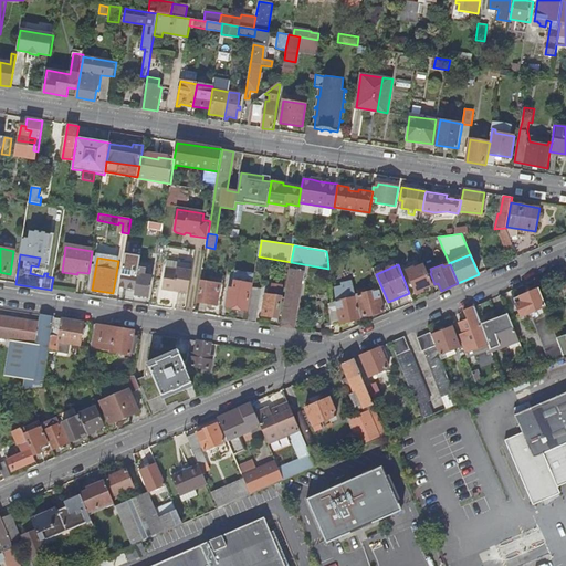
[(417,292),(433,284),(425,265),(416,270),(415,268),(407,271),(417,292)]
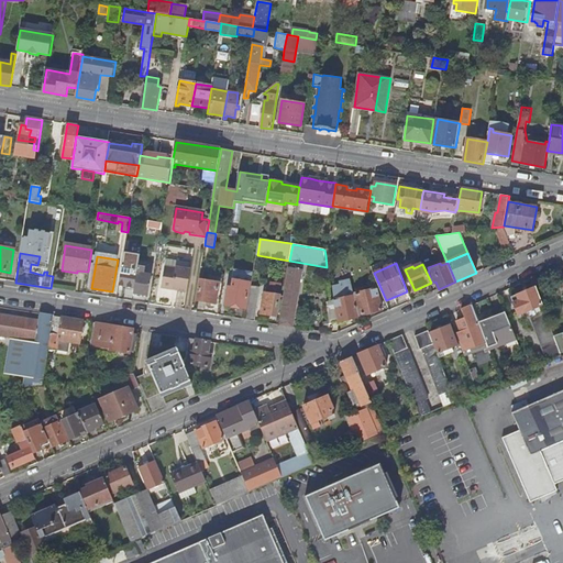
[(145,267),(139,266),(135,285),(134,294),(147,296),(151,276),(144,274),(145,267)]
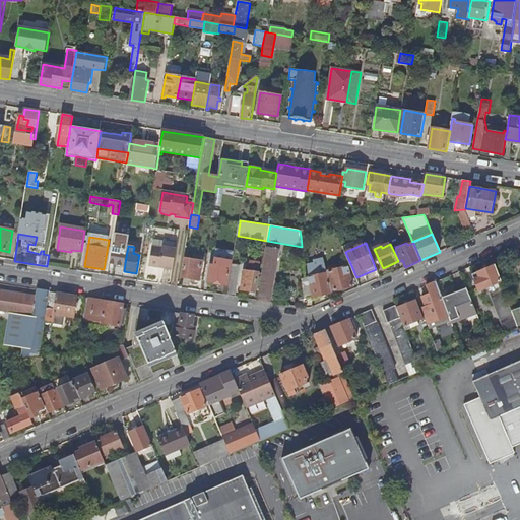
[(160,265),(166,266),(165,268),(174,269),(177,249),(164,247),(164,248),(153,247),(150,264),(152,266),(159,267),(160,265)]
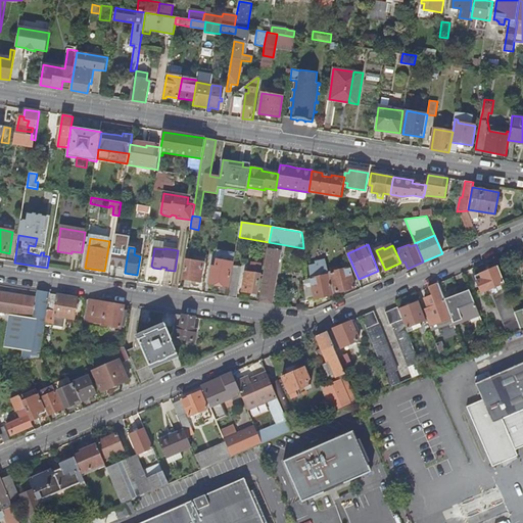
[(281,251),(268,249),(259,302),(273,304),(281,251)]
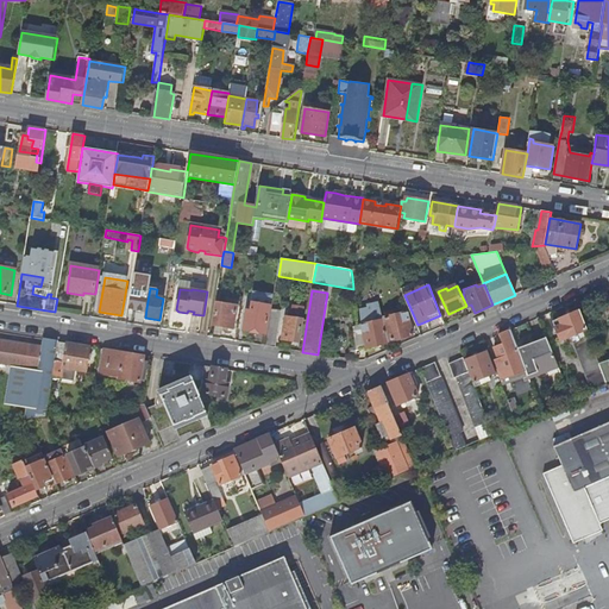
[(218,303),(214,326),(233,328),(237,307),(218,303)]
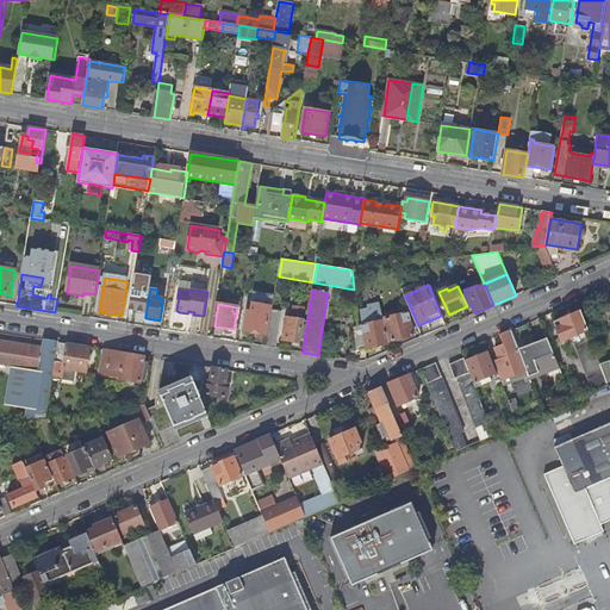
[(248,312),(244,331),(267,335),(272,307),(254,304),(251,312),(248,312)]
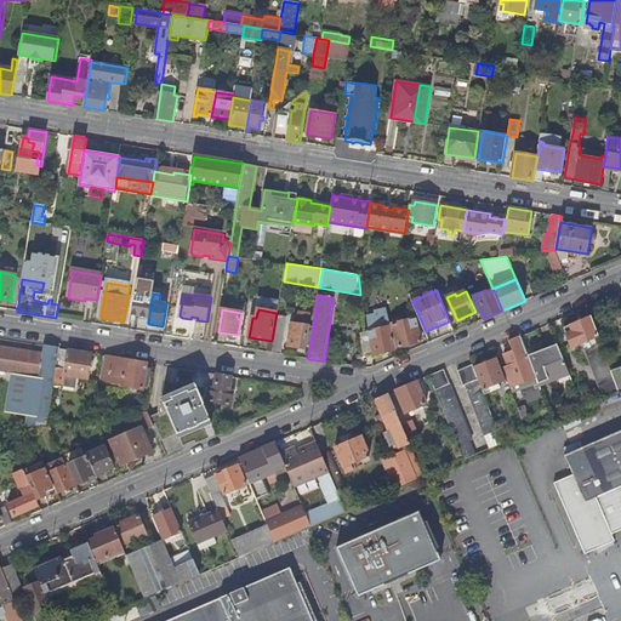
[(147,332),(148,324),(149,314),(132,311),(129,330),(147,332)]
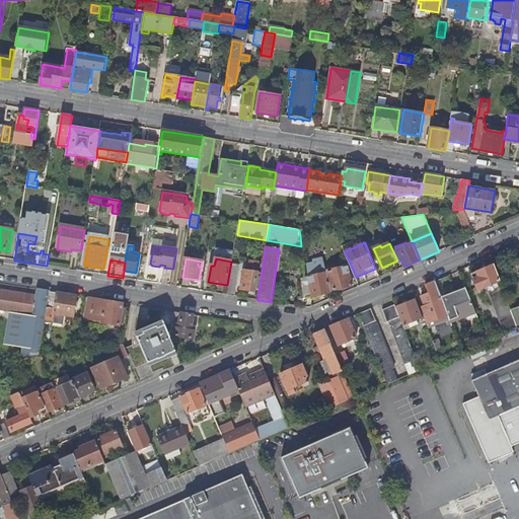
[(244,271),(240,290),(255,293),(258,274),(257,273),(258,264),(250,262),(249,272),(244,271)]
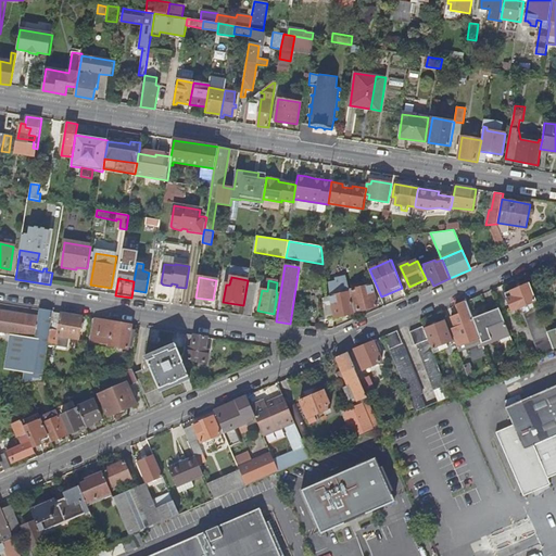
[(257,286),(249,283),(243,316),(252,317),(257,286)]
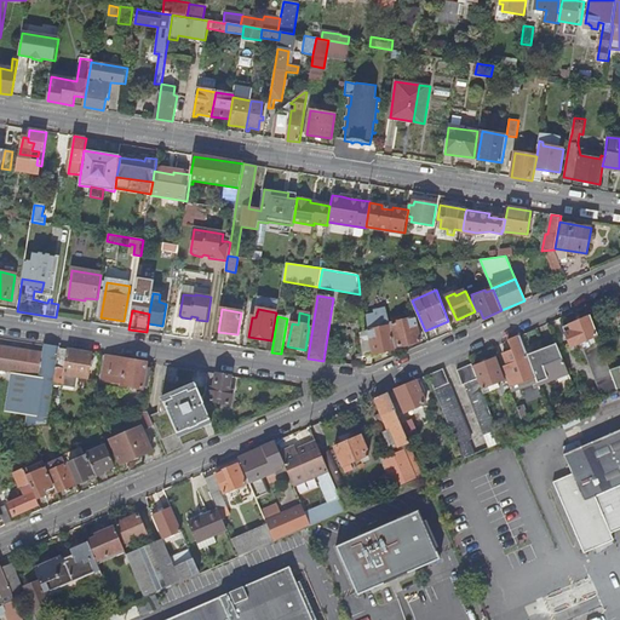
[(572,346),(597,336),(590,316),(569,325),(572,331),(566,333),(572,346)]
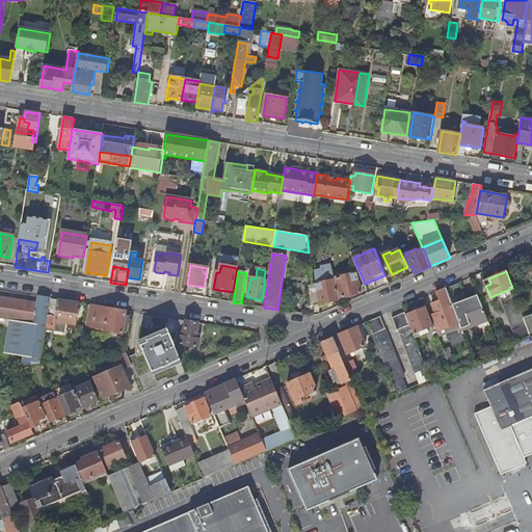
[(356,272),(335,277),(336,280),(340,298),(361,293),(356,272)]
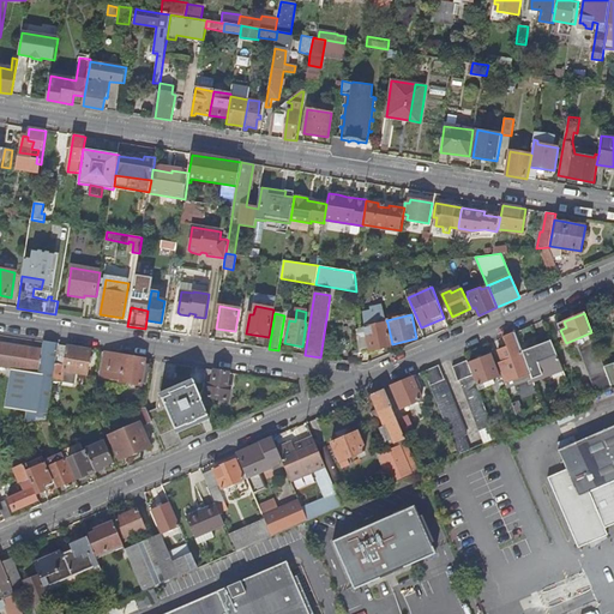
[(392,347),(392,344),(387,323),(361,329),(357,330),(360,354),(392,347)]
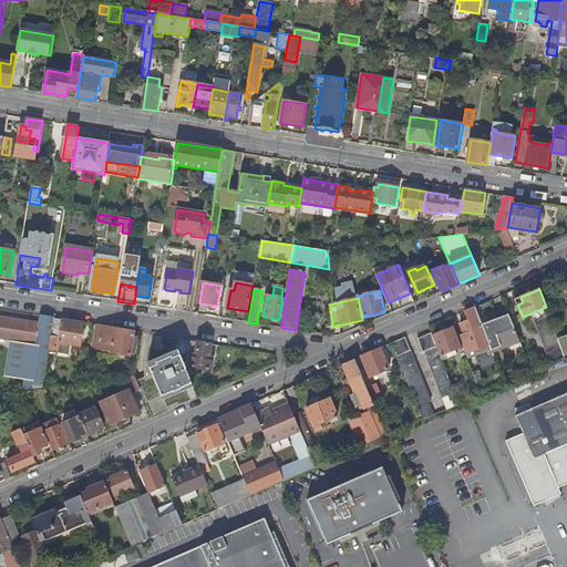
[(467,357),(491,348),(483,327),(475,307),(465,311),(468,320),(461,323),(465,334),(460,336),(467,357)]
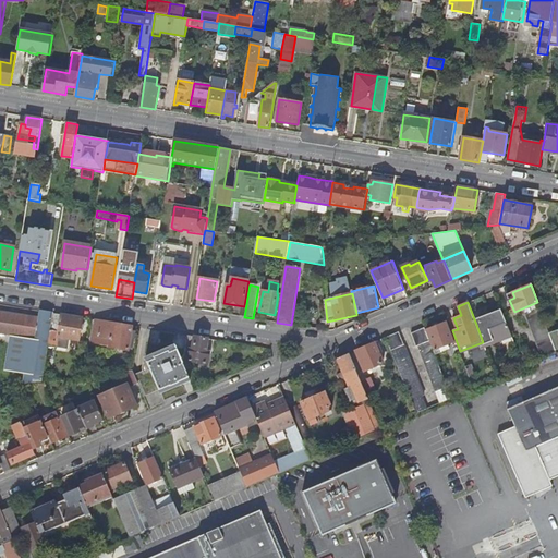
[(557,353),(556,350),(549,332),(540,308),(525,314),(543,359),(557,353)]
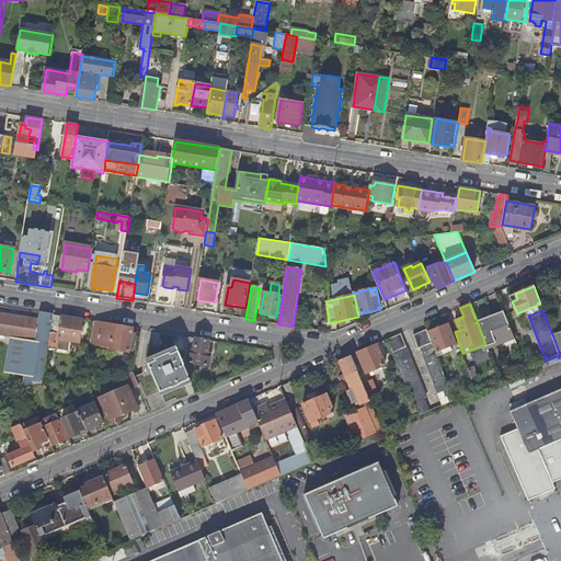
[(25,377),(23,387),(26,386),(43,384),(48,348),(54,316),(39,313),(38,321),(16,318),(8,374),(25,377)]
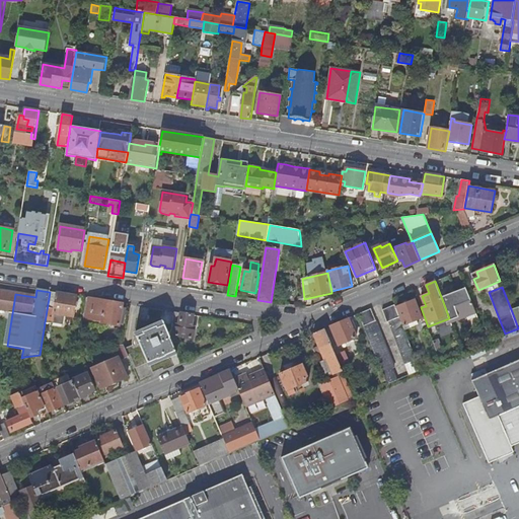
[(442,299),(449,318),(451,323),(474,314),(466,290),(442,299)]
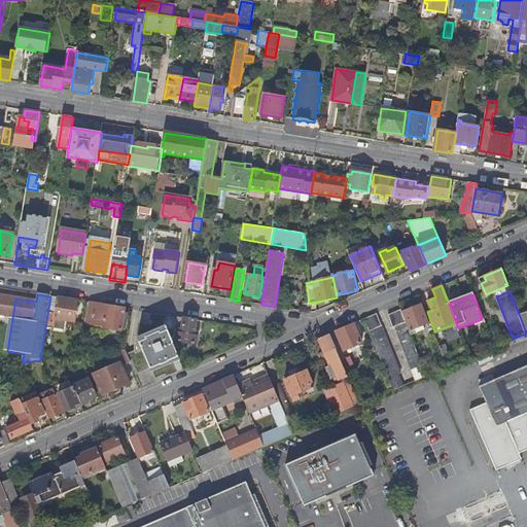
[(4,351),(7,351),(15,299),(0,295),(0,315),(10,317),(4,351)]
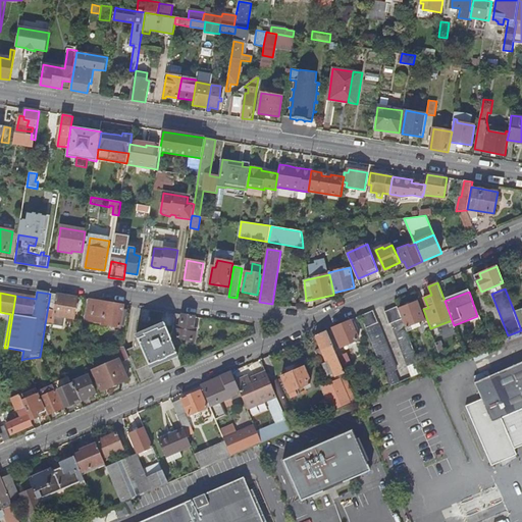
[(76,298),(50,294),(45,324),(53,325),(54,316),(73,319),(76,298)]
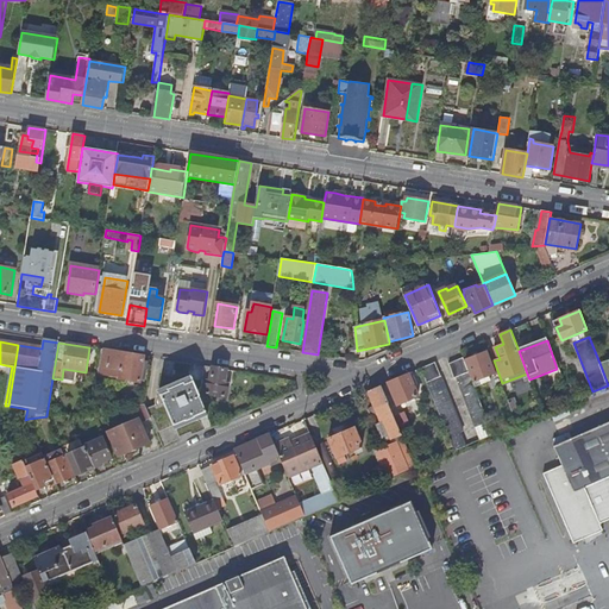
[(95,389),(98,376),(102,350),(96,349),(90,388),(95,389)]
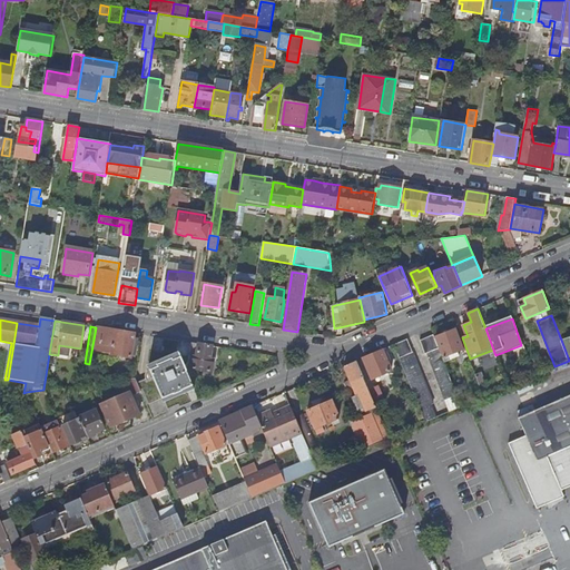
[(136,334),(96,327),(91,352),(131,359),(136,334)]
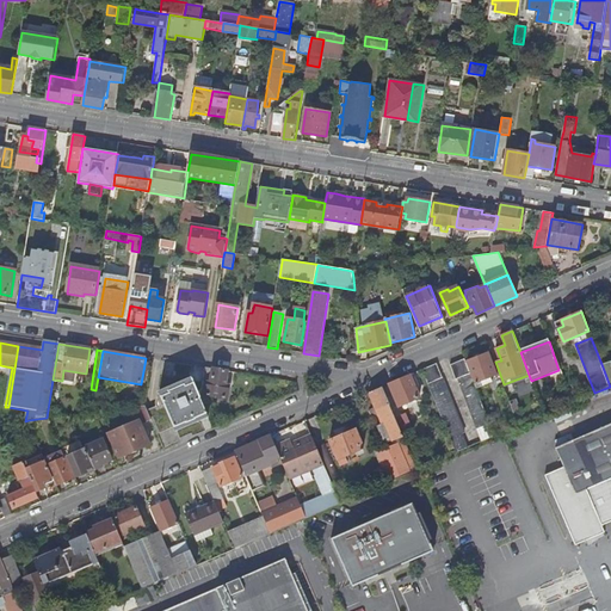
[(489,353),(467,362),(477,388),(493,382),(492,377),(498,374),(489,353)]
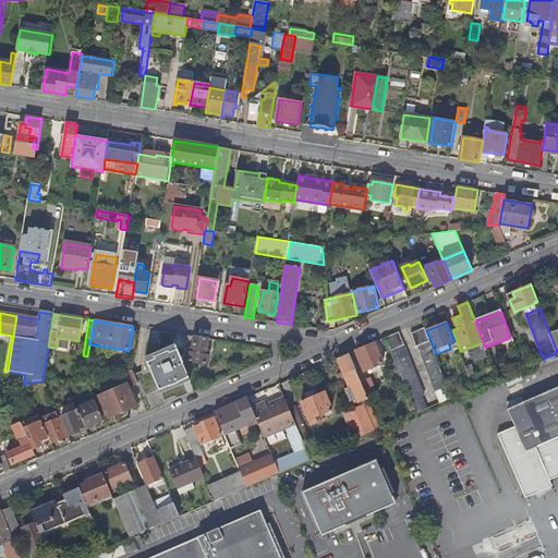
[(426,330),(426,327),(412,332),(417,346),(420,344),(441,403),(451,399),(448,388),(436,354),(426,330)]
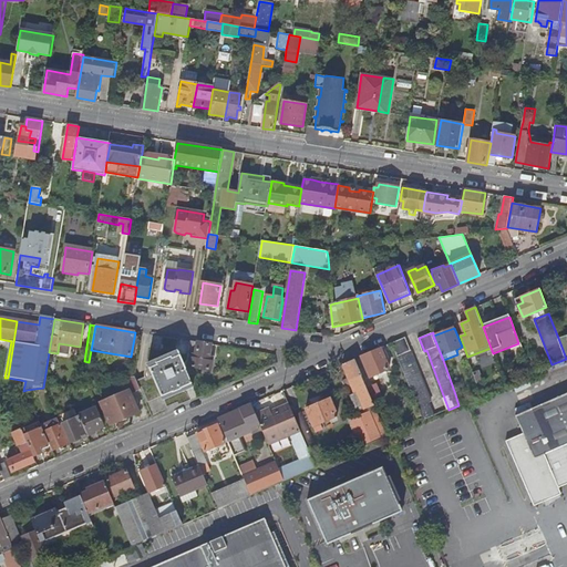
[(405,338),(392,343),(424,420),(434,415),(429,403),(432,401),(405,338)]
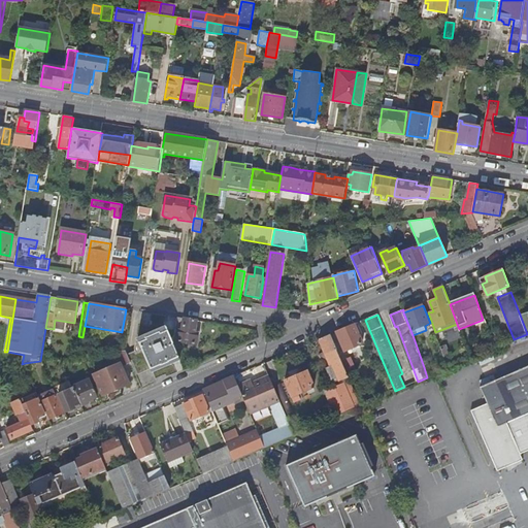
[(197,321),(178,318),(174,341),(196,345),(198,334),(195,333),(197,321)]
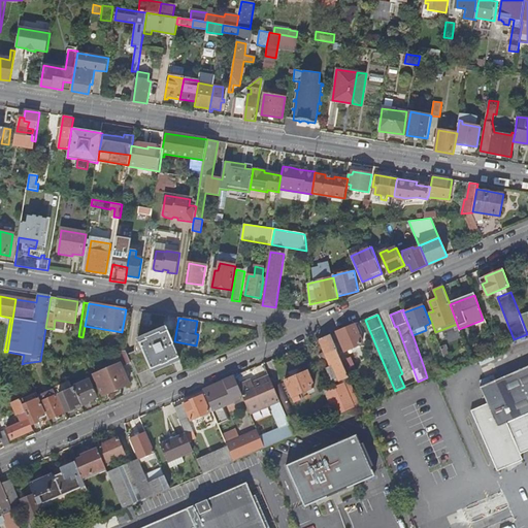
[(355,324),(336,332),(345,352),(363,343),(355,324)]
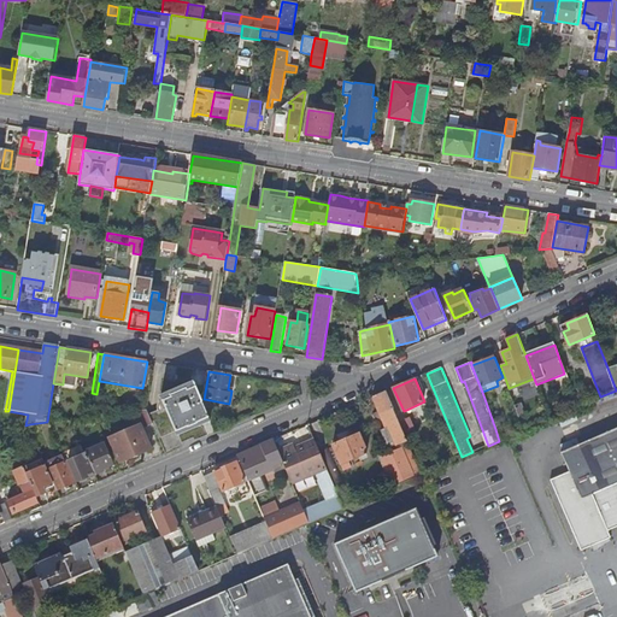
[(162,397),(163,400),(171,397),(171,395),(187,388),(188,389),(195,387),(194,382),(162,397)]
